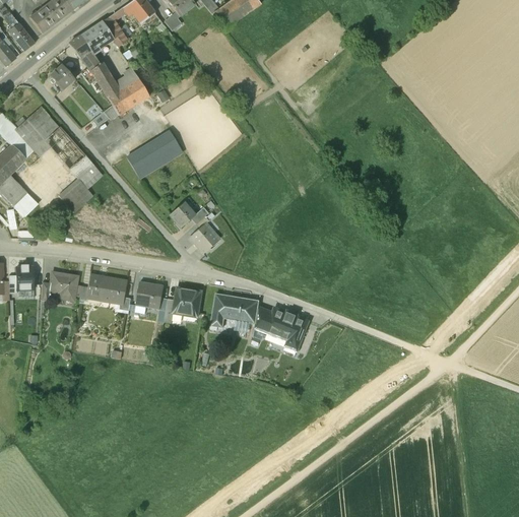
[(0,0),(0,14),(2,13),(5,18),(12,13),(4,3),(2,0),(0,0)]
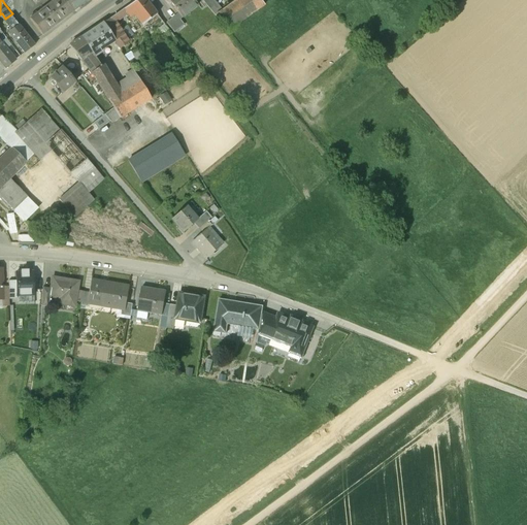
[(73,9),(65,0),(53,0),(31,17),(43,32),(73,9)]
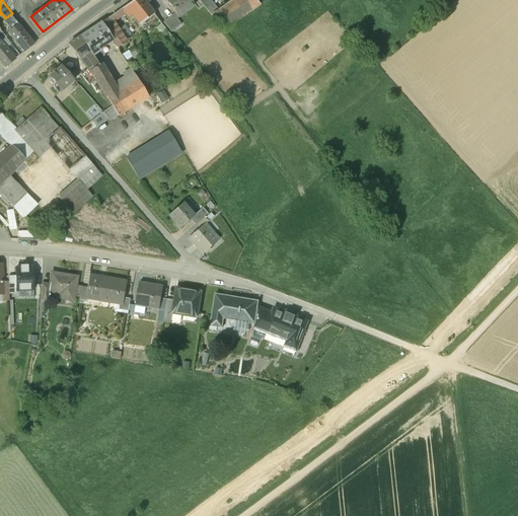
[(64,0),(72,9),(84,0),(64,0)]
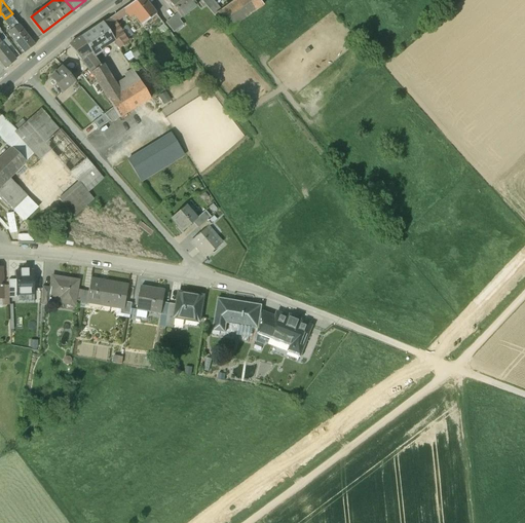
[(157,28),(134,0),(123,7),(123,8),(125,7),(128,9),(127,11),(130,14),(135,12),(147,29),(148,28),(151,33),(157,28)]
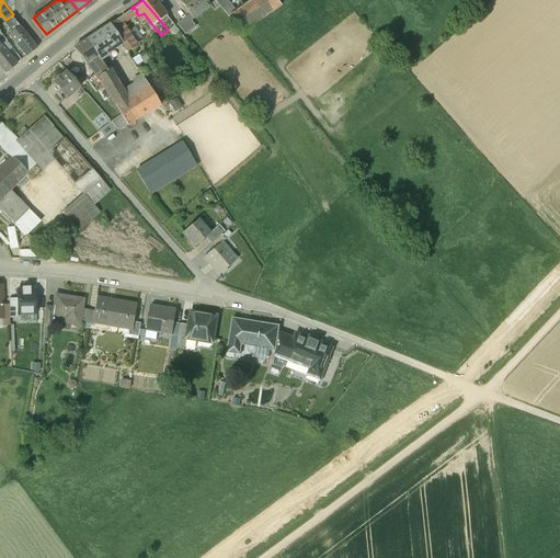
[(143,0),(168,30),(175,24),(156,0),(143,0)]
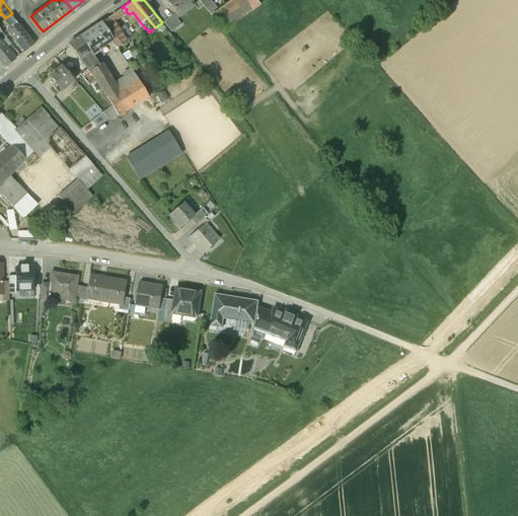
[(167,0),(179,15),(195,3),(193,0),(167,0)]
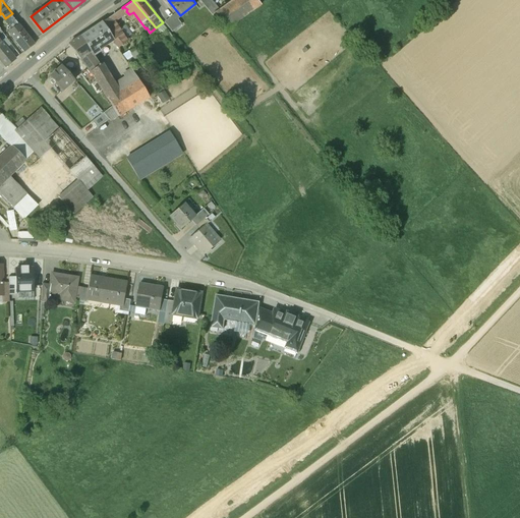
[(233,0),(214,13),(225,29),(246,13),(235,0),(233,0)]
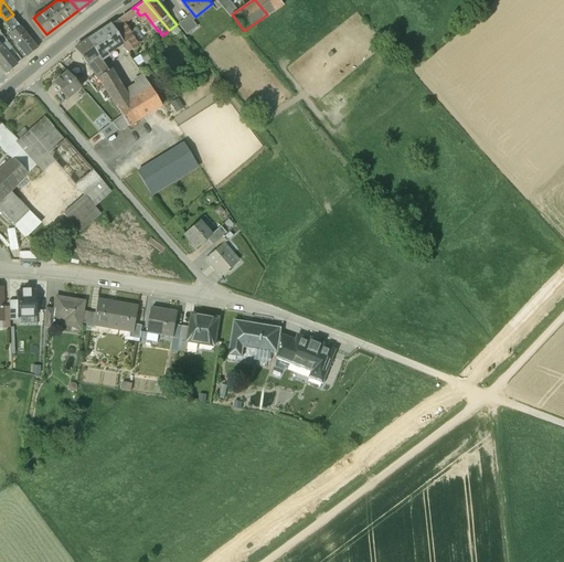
[(255,0),(267,14),(284,3),(280,0),(255,0)]
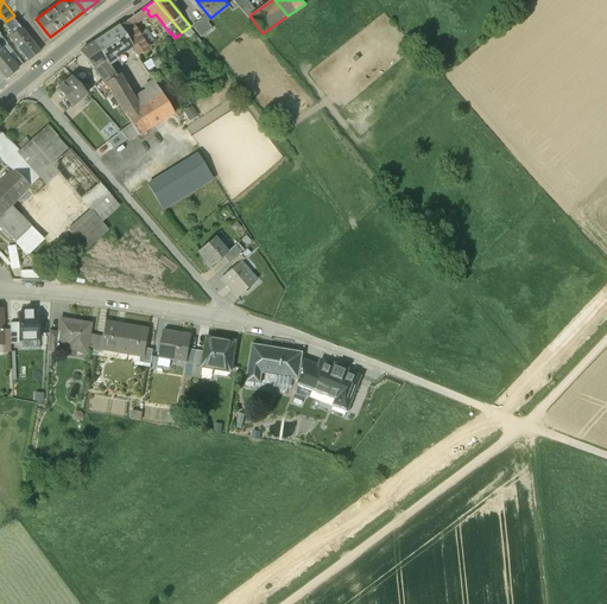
[(40,49),(14,16),(6,21),(16,32),(11,35),(30,58),(40,49)]
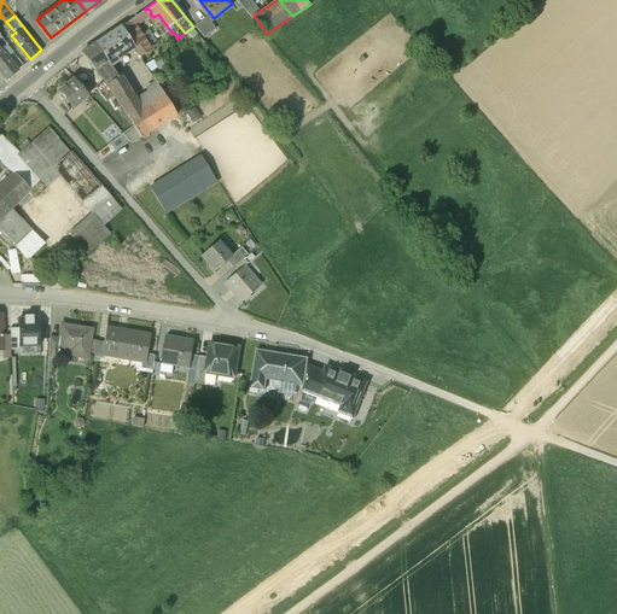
[(208,16),(196,24),(204,35),(216,27),(208,16)]
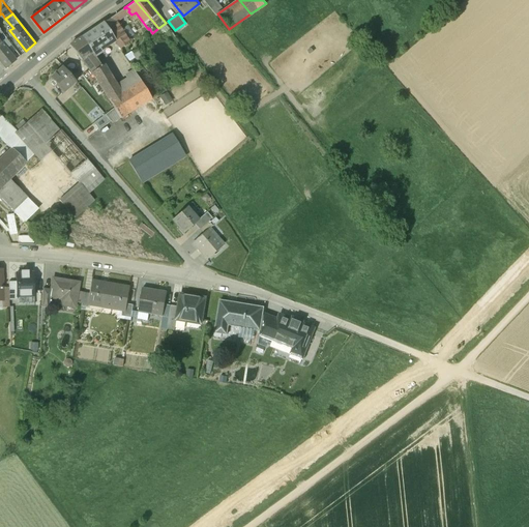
[(130,38),(114,15),(105,20),(117,37),(122,45),(130,38)]
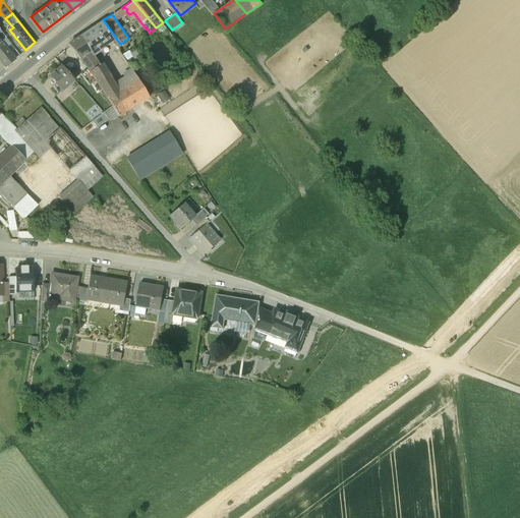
[(115,37),(103,19),(81,35),(94,53),(94,54),(101,49),(100,47),(115,37)]
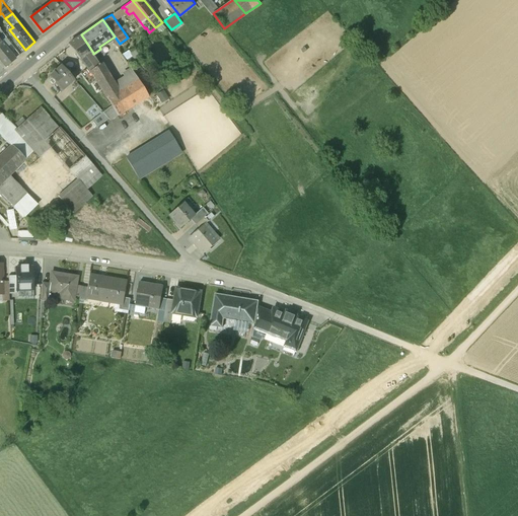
[(93,53),(81,34),(69,42),(88,67),(90,70),(92,69),(91,68),(100,63),(93,54),(93,53)]
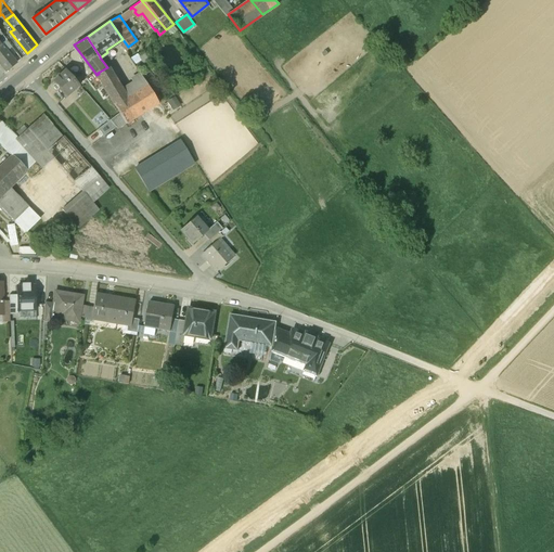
[(16,61),(2,43),(0,43),(0,56),(9,67),(16,61)]
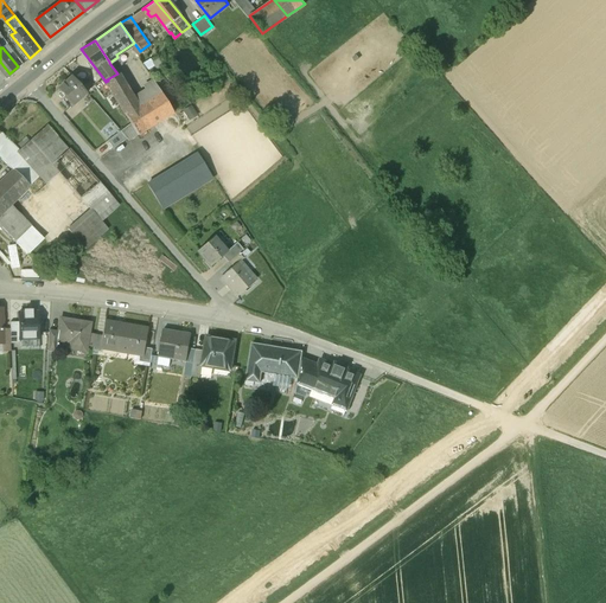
[(163,47),(155,52),(163,63),(171,57),(163,47)]
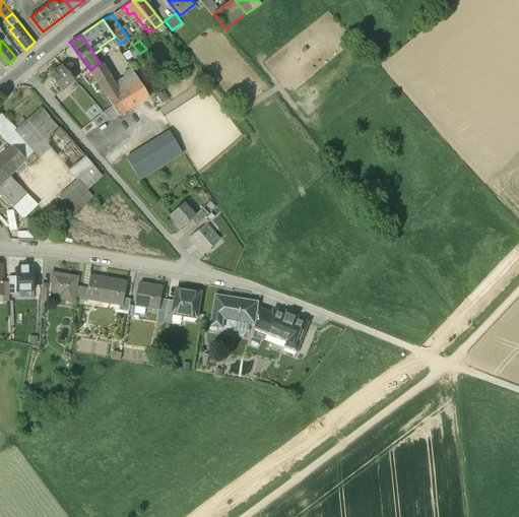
[(122,52),(126,57),(131,54),(128,48),(122,52)]
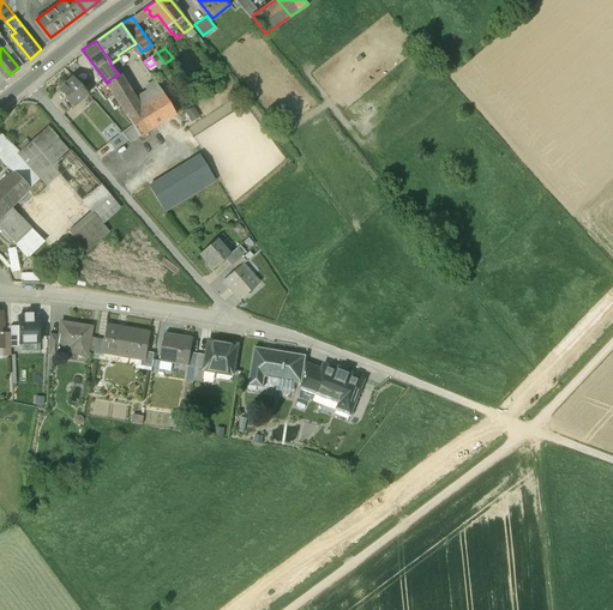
[(152,98),(140,106),(120,73),(119,74),(108,80),(109,82),(115,92),(133,121),(140,133),(166,119),(152,98)]
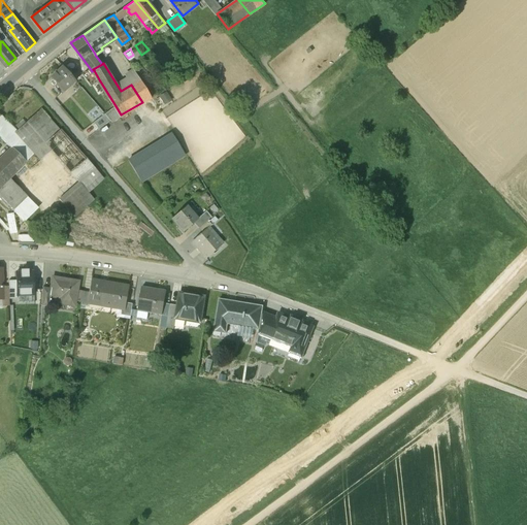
[(76,79),(64,65),(51,76),(64,91),(76,79)]
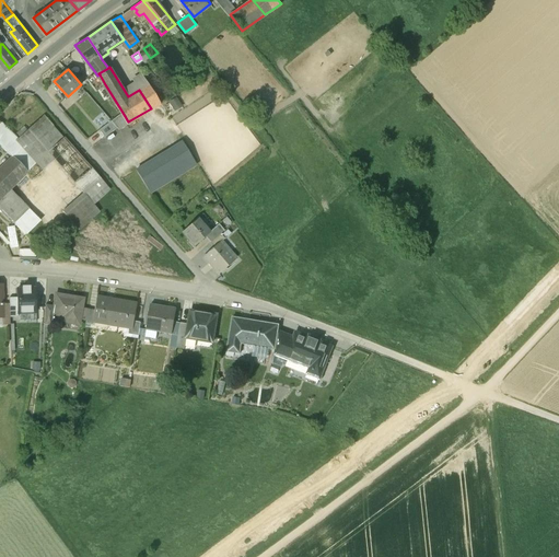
[(95,72),(88,78),(96,90),(105,84),(100,74),(97,76),(95,72)]
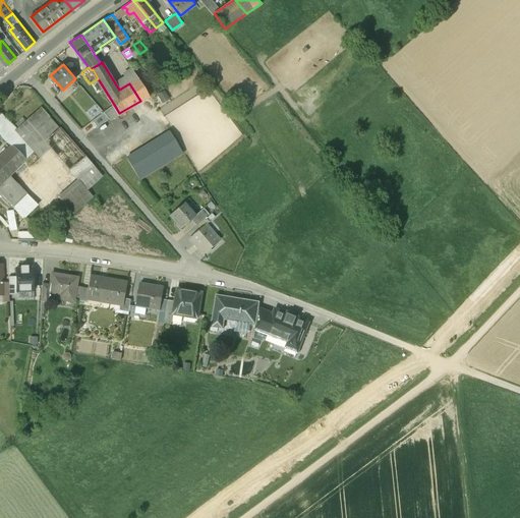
[(150,96),(131,69),(126,71),(128,75),(125,77),(129,83),(140,101),(150,96)]
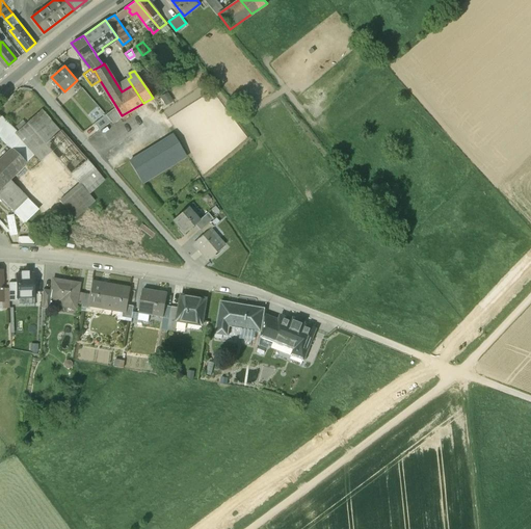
[(122,115),(115,105),(106,112),(112,118),(113,121),(122,115)]
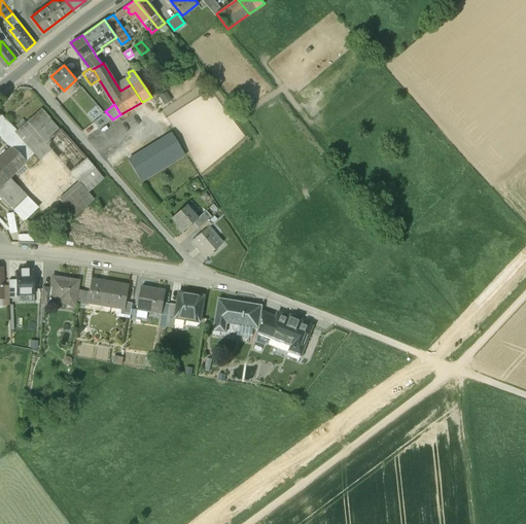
[(93,117),(102,111),(99,105),(90,111),(93,117)]
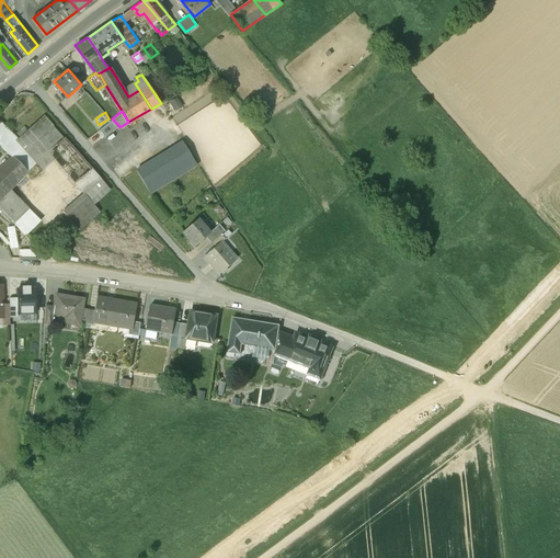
[(44,115),(18,138),(0,118),(0,143),(12,157),(0,169),(0,204),(3,208),(9,203),(15,197),(9,189),(10,188),(13,184),(16,188),(22,182),(20,179),(37,161),(44,168),(55,158),(83,192),(94,204),(110,190),(44,115)]
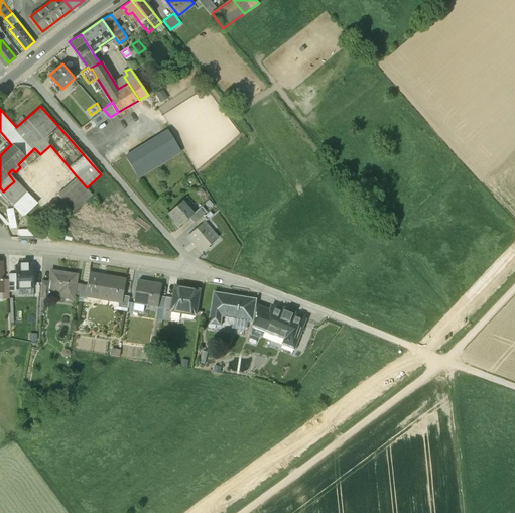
[(103,109),(92,119),(97,124),(109,115),(103,109)]
